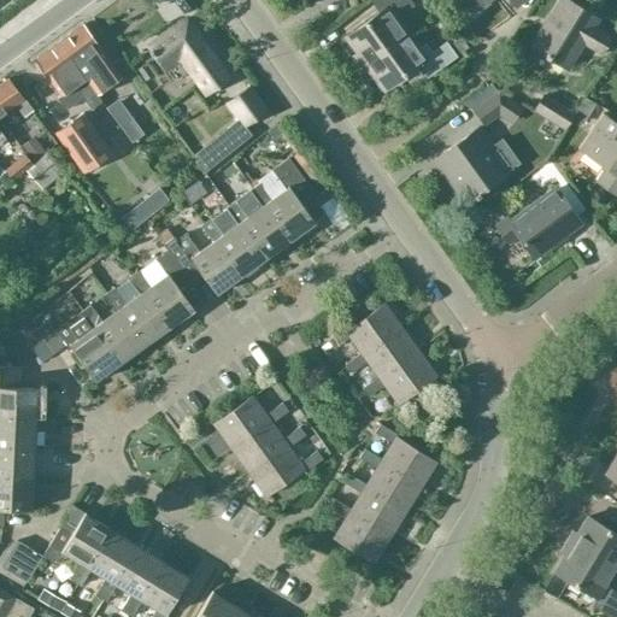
[(347,37),(366,64),(406,34),(395,19),(415,5),(410,0),(370,0),(381,13),(347,37)]
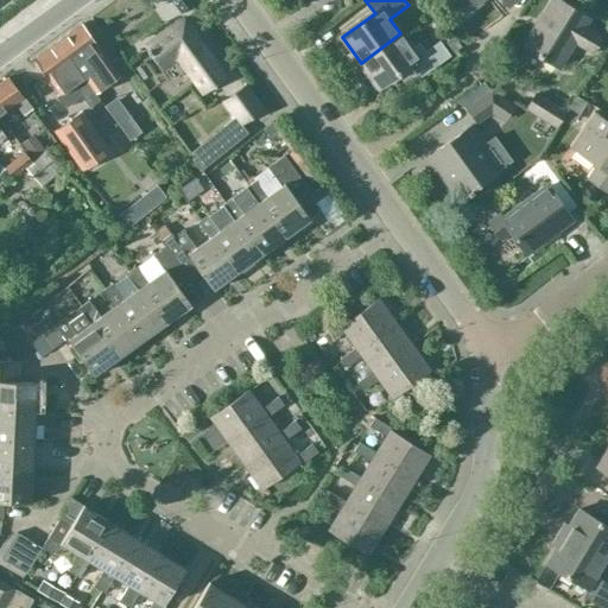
[(574,40),(593,51),(601,37),(583,26),(588,17),(559,0),(551,0),(540,17),(544,19),(526,49),(558,67),(574,40)]
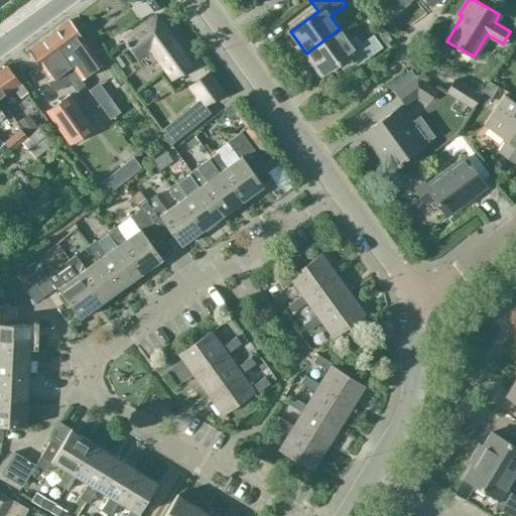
[(137,58),(150,49),(172,80),(191,65),(156,15),(123,39),(137,58)]
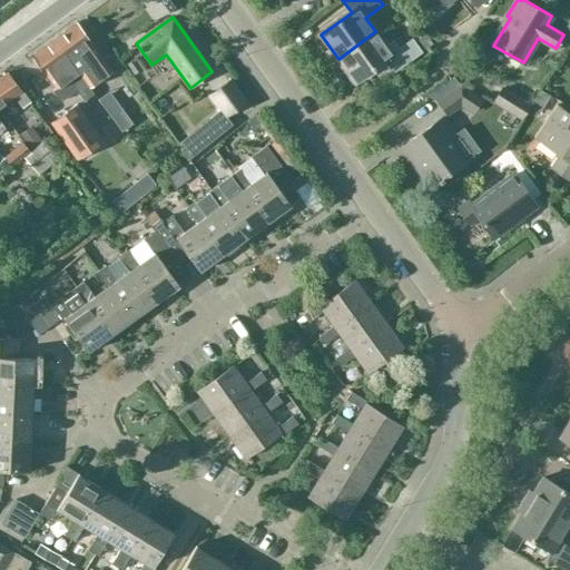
[(76,22),(55,39),(78,71),(87,82),(105,70),(106,64),(76,22)]
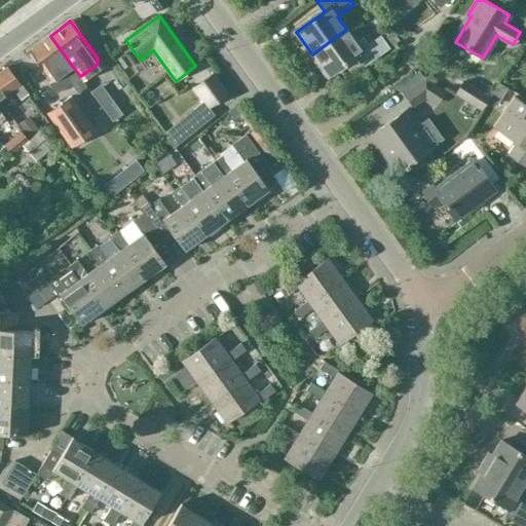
[(355,41),(346,29),(312,54),(328,77),(355,57),(364,67),(388,48),(380,37),(369,45),(363,36),(355,41)]
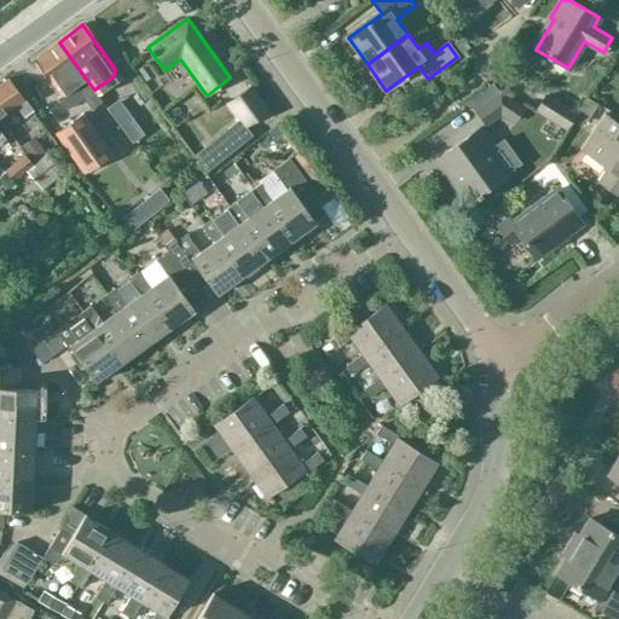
[(94,90),(85,77),(59,42),(35,59),(61,96),(70,108),(84,98),(92,109),(102,102),(93,91),(94,90)]
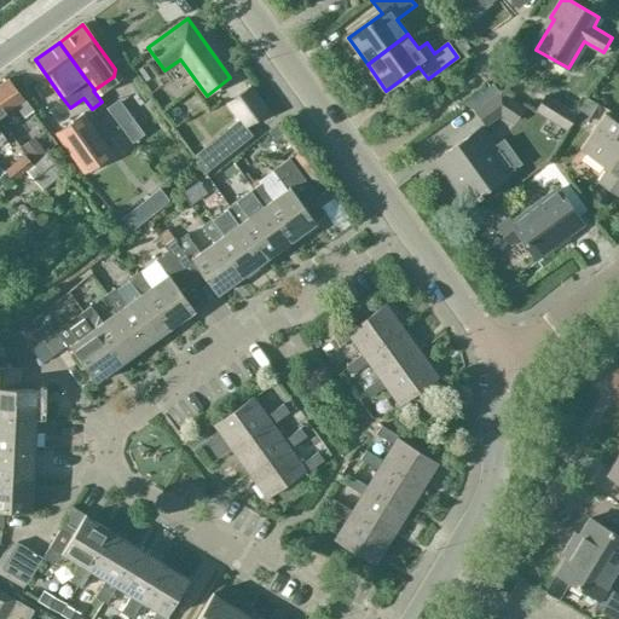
[(9,80),(0,86),(0,116),(16,105),(24,117),(32,113),(9,80)]
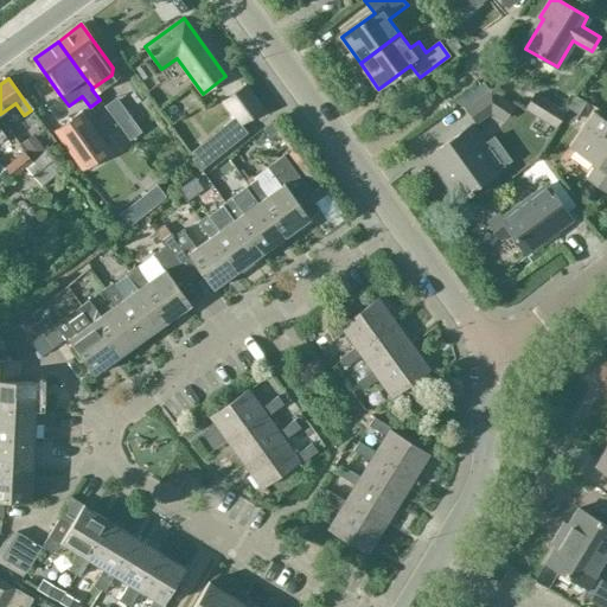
[(244,85),(224,101),(241,123),(261,109),(244,85)]
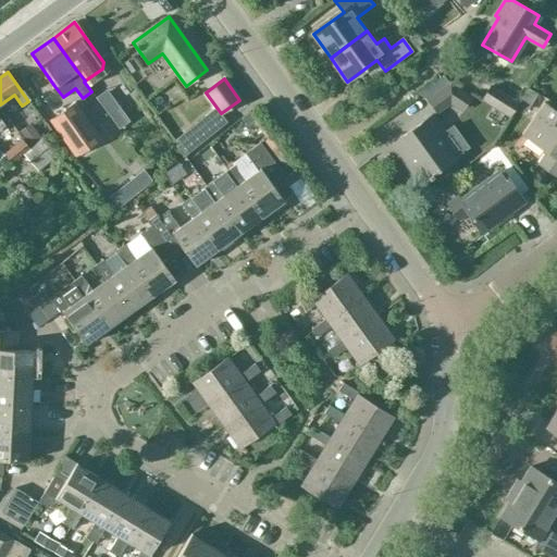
[(449,102),(461,110),(469,98),(450,85),(429,100),(436,111),(449,102)]
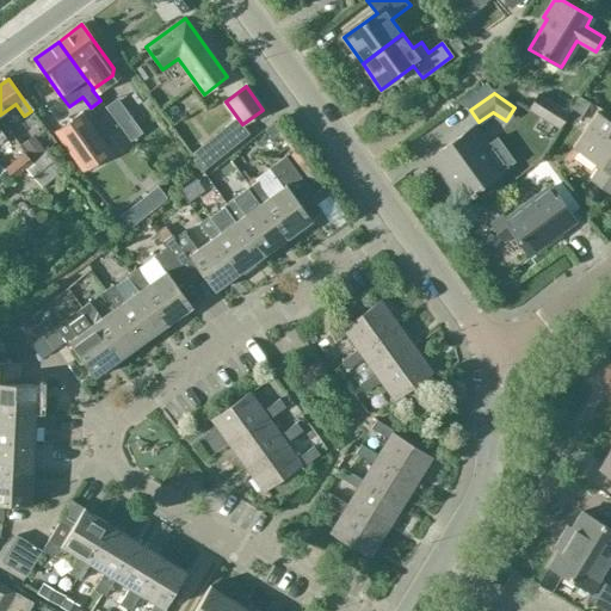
[(537,94),(529,109),(559,127),(567,112),(537,94)]
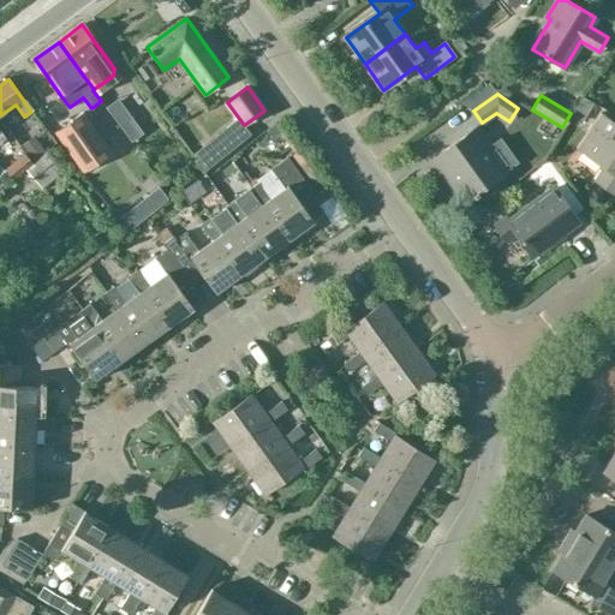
[(124,108),(113,117),(132,141),(143,133),(124,108)]
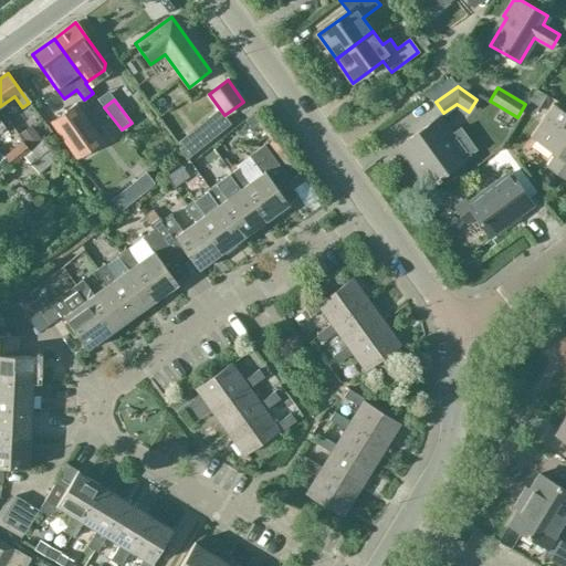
[(101,139),(75,104),(50,123),(76,158),(101,139)]
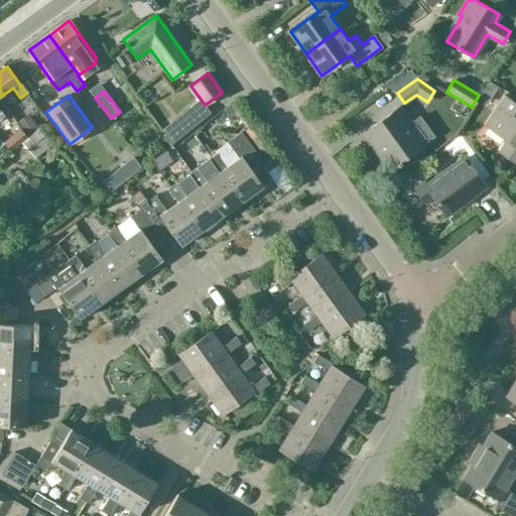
[(515,104),(503,96),(483,125),(505,141),(498,152),(515,164),(515,104)]
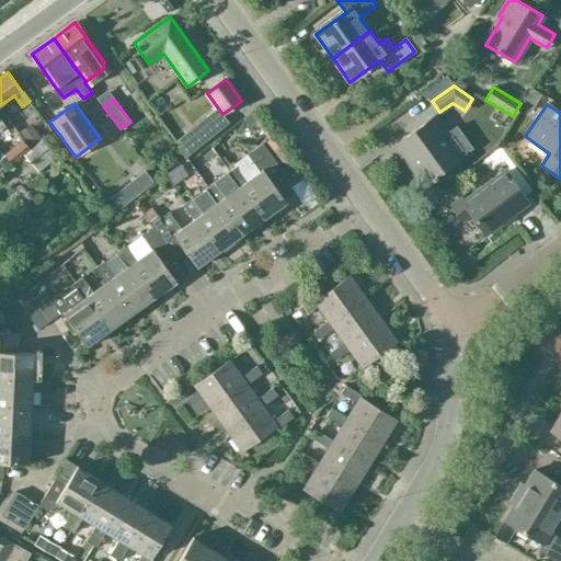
[(408,153),(403,157),(423,183),(456,159),(441,137),(447,133),(434,116),(399,142),(408,153)]
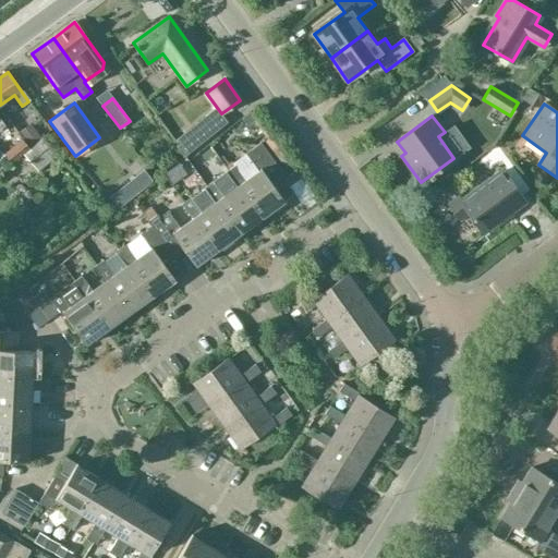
[(269,135),(244,154),(251,161),(239,170),(234,165),(226,171),(237,186),(237,187),(239,185),(262,217),(284,202),(282,198),(295,190),(296,191),(305,185),(269,135)]
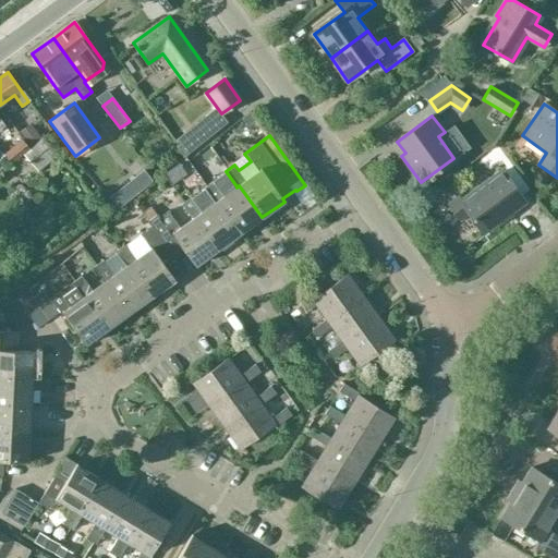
[(4,154),(13,164),(22,156),(31,148),(23,140),(4,154)]
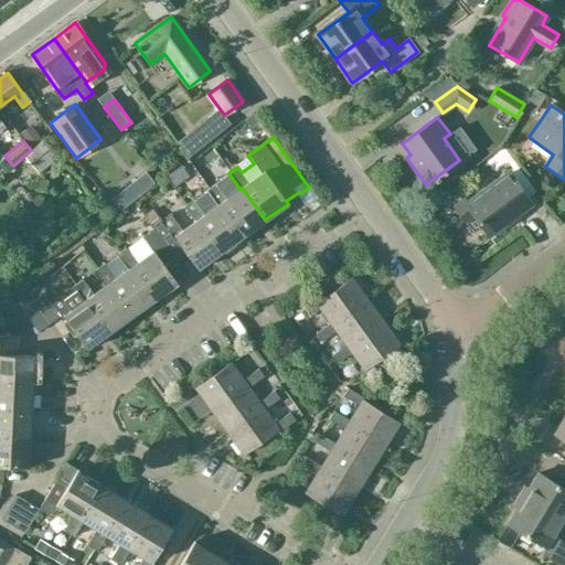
[(41,141),(31,150),(22,158),(36,174),(55,158),(41,141)]
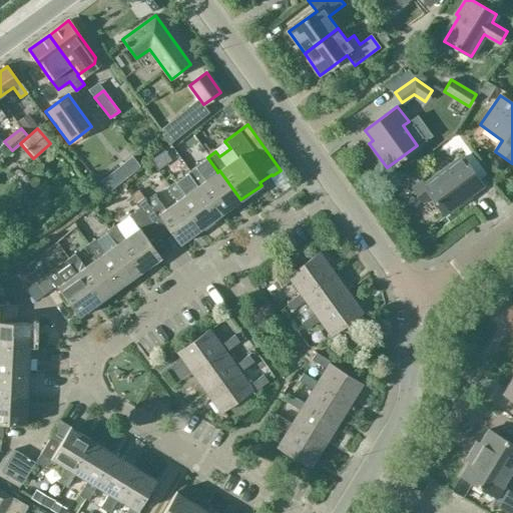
[(422,201),(430,195),(442,212),(481,183),(462,157),(424,184),(420,180),(412,187),(422,201)]
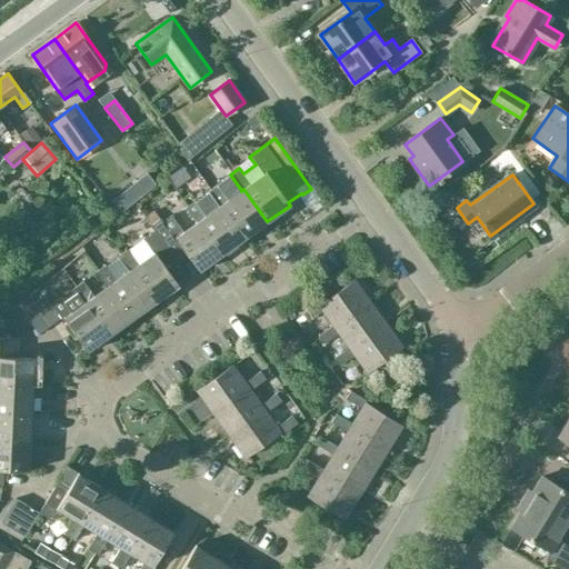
[(245,238),(267,221),(243,189),(241,191),(241,190),(228,200),(217,185),(207,191),(218,207),(220,206),(245,238)]
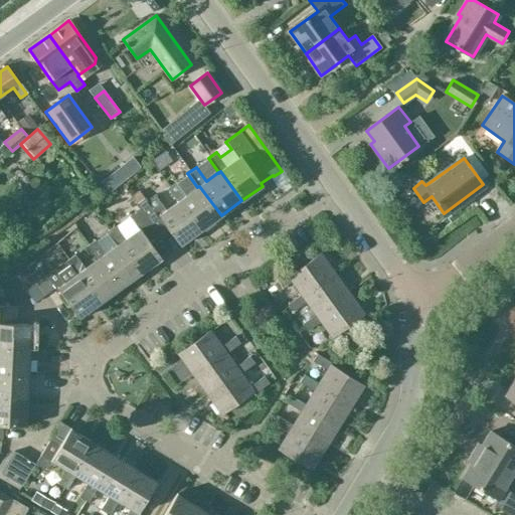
[(178,201),(180,200),(201,229),(221,215),(199,186),(197,187),(186,195),(176,181),(168,187),(178,201)]
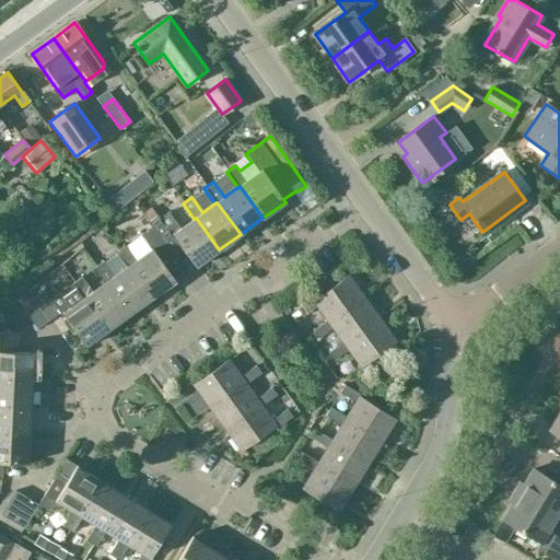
[(219,249),(196,218),(194,219),(179,229),(170,213),(161,220),(158,214),(148,222),(151,226),(173,255),(183,248),(196,267),(219,249)]
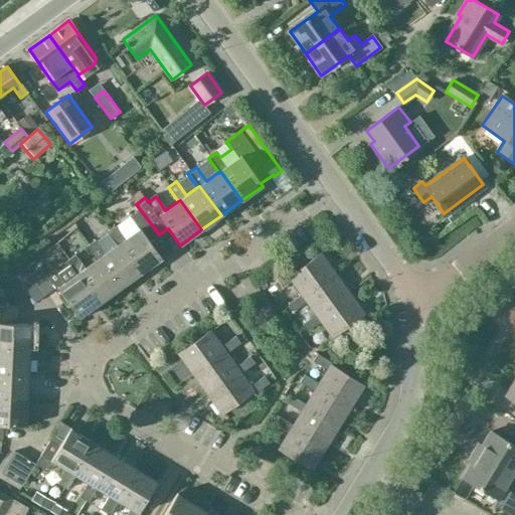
[(107,231),(117,245),(119,244),(141,274),(162,259),(150,241),(159,234),(139,208),(129,215),(139,229),(126,239),(115,225),(107,231)]
